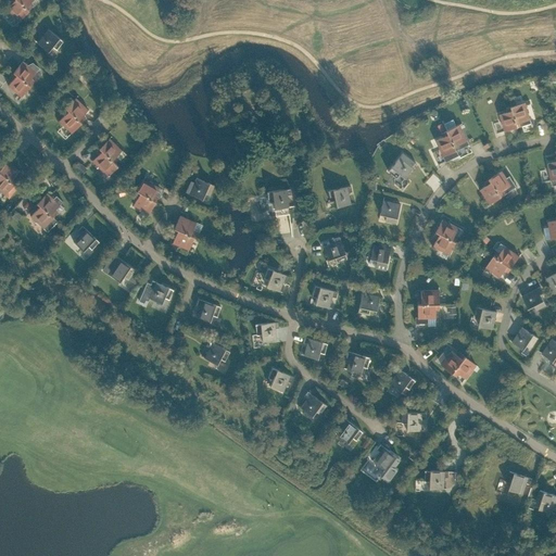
[(29,10),(16,0),(9,0),(12,2),(7,9),(20,21),(29,10)]
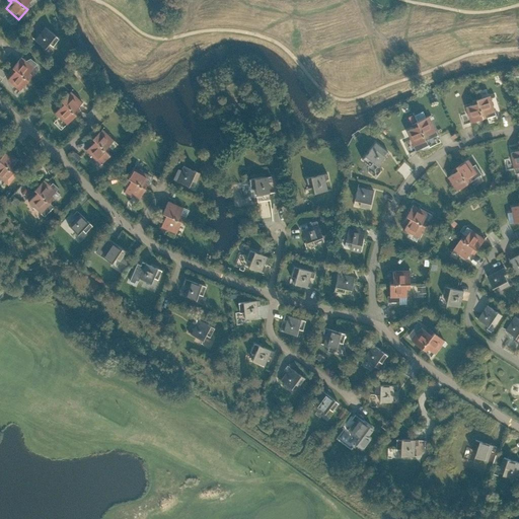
[(15,0),(27,9),(30,5),(28,3),(30,0),(15,0)]
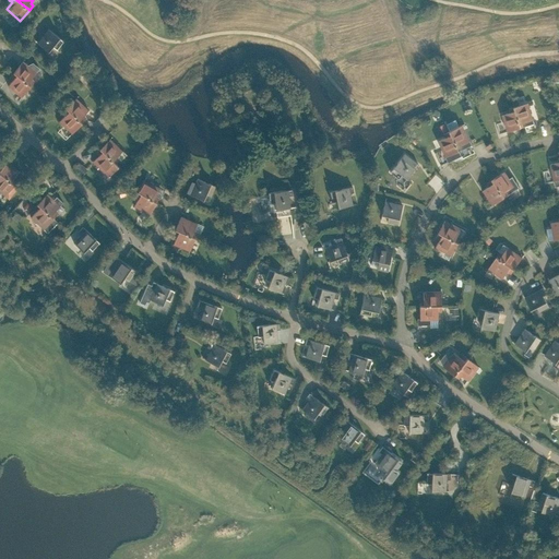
[(49,28),(37,43),(49,51),(52,47),(57,49),(63,42),(49,28)]
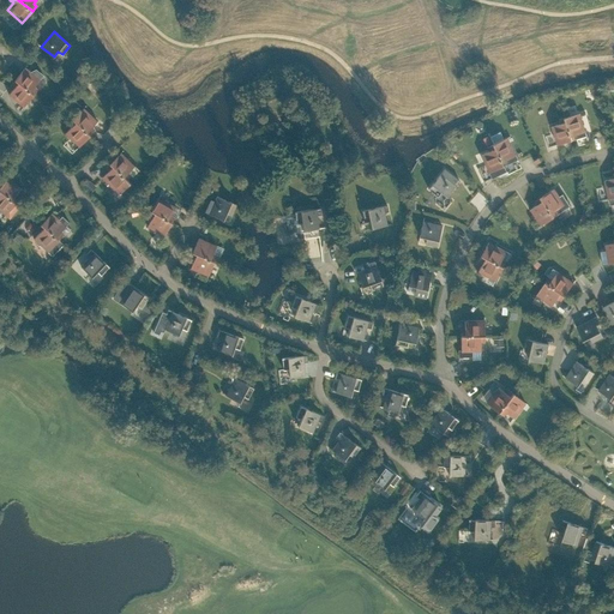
[(25,67),(16,79),(34,95),(37,89),(35,86),(40,79),(43,76),(36,68),(32,73),(25,67)]
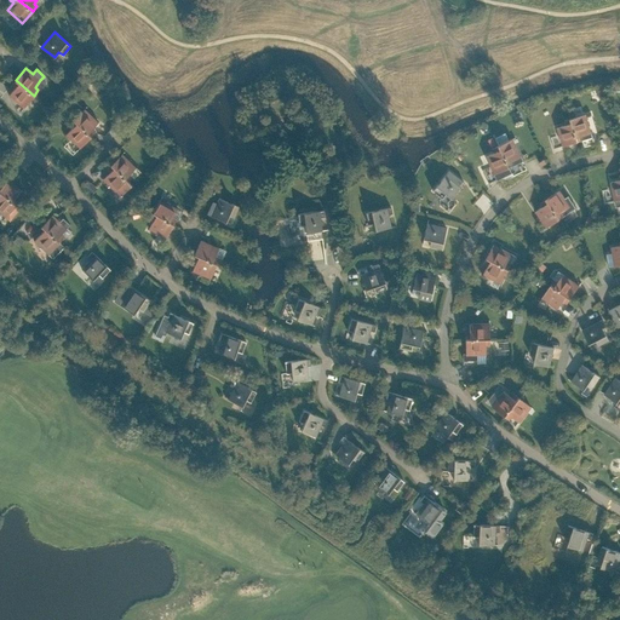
[(34,96),(16,80),(11,85),(15,89),(9,95),(24,108),(34,96)]
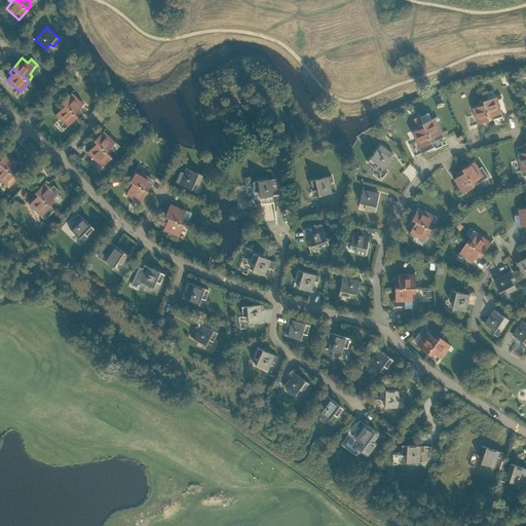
[(72,92),(63,102),(77,116),(81,112),(78,109),(83,104),(72,92)]
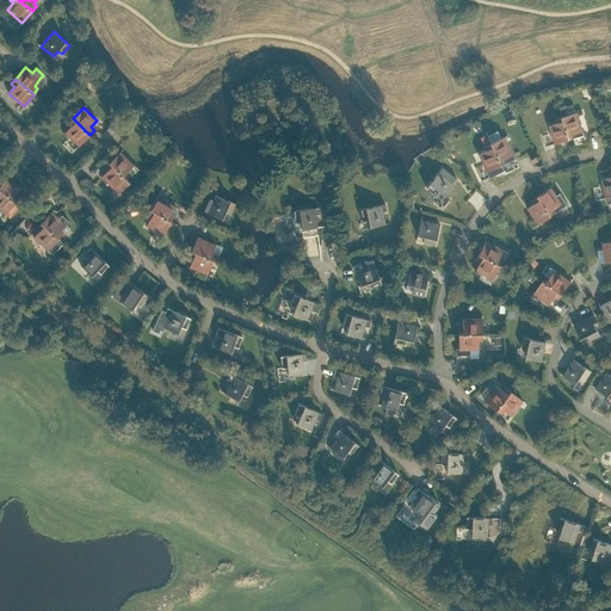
[(563,117),(569,140),(576,137),(585,135),(584,131),(578,112),(563,117)]
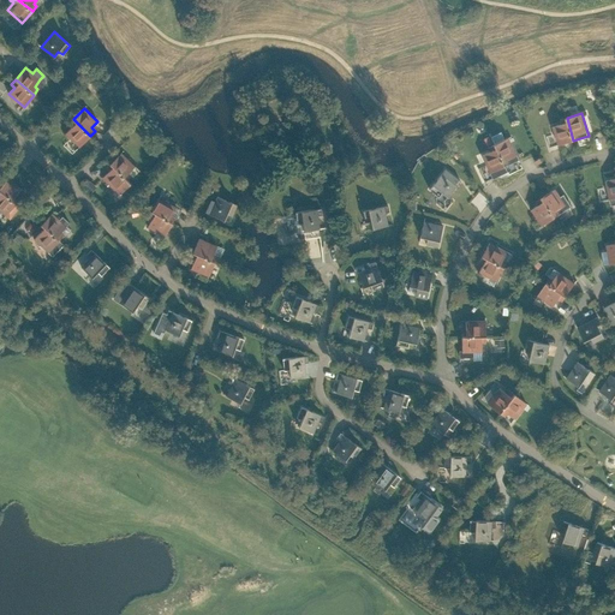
[(573,141),(567,118),(561,119),(562,124),(553,126),(559,144),(573,141)]
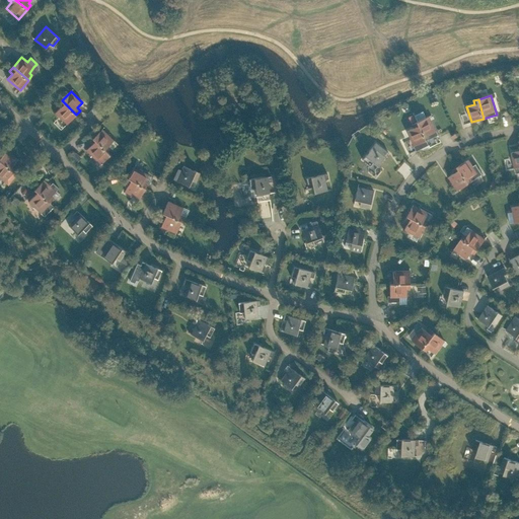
[(76,115),(62,100),(58,104),(61,106),(55,113),(67,124),(76,115)]
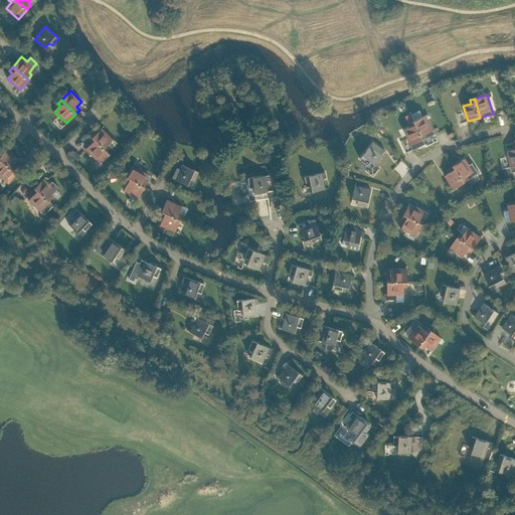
[(422,139),(424,143),(426,142),(424,138),(434,133),(424,116),(413,121),(422,139)]
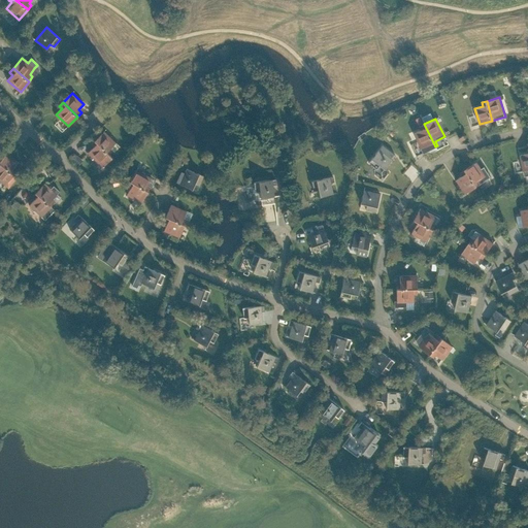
[(423,153),(435,146),(433,142),(424,124),(419,127),(421,130),(414,133),(421,149),(423,153)]
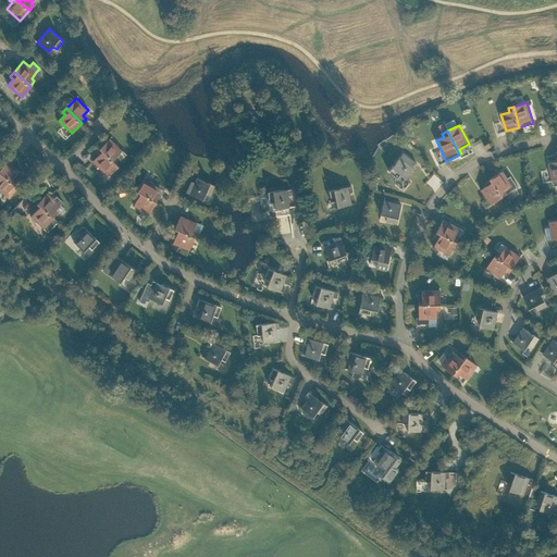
[(110,138),(99,148),(115,163),(119,159),(116,157),(122,150),(110,138)]
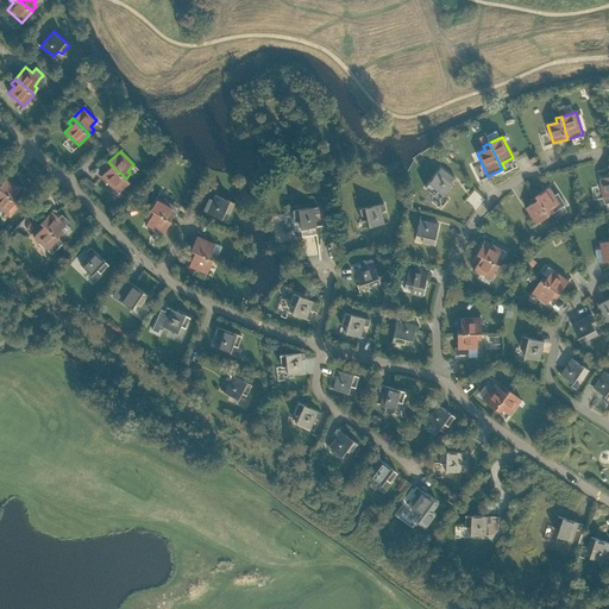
[(126,179),(108,162),(105,167),(107,169),(101,176),(118,193),(129,181),(126,179)]
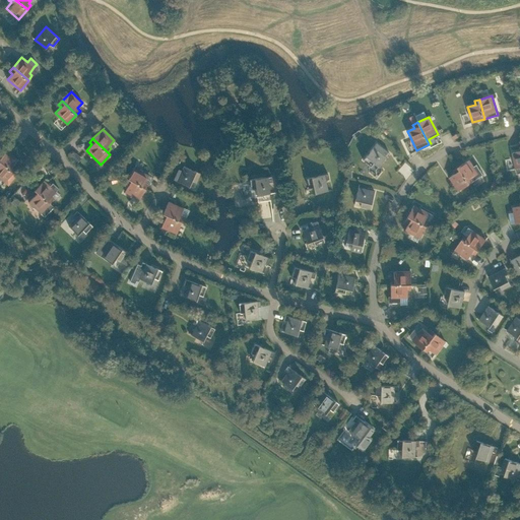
[(376,143),(363,159),(371,167),(374,163),(379,167),(387,155),(389,153),(383,147),(381,149),(380,147),(381,146),(376,143)]
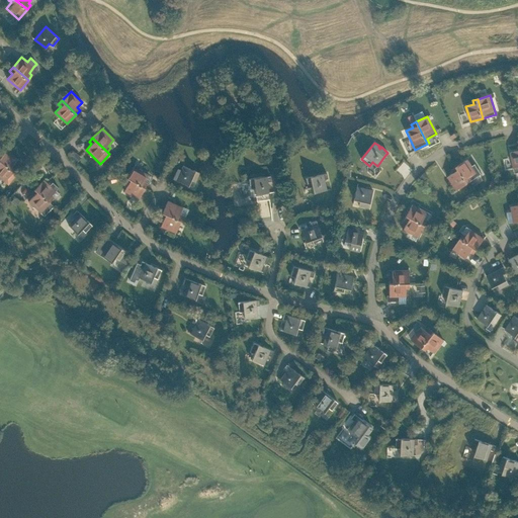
[(0,155),(0,160),(13,171),(16,167),(13,165),(18,159),(6,149),(0,155)]
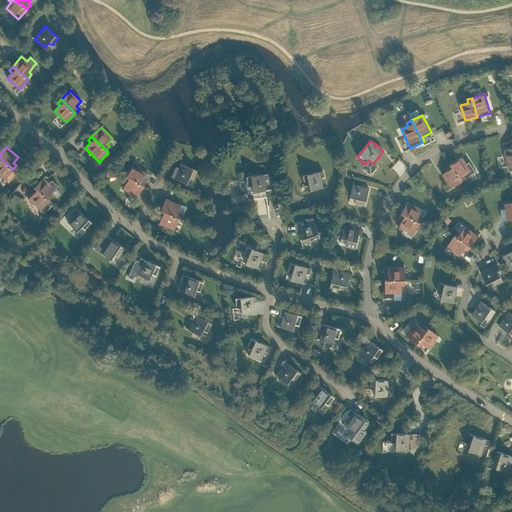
[(75,151),(71,155),(75,159),(79,155),(75,151)]
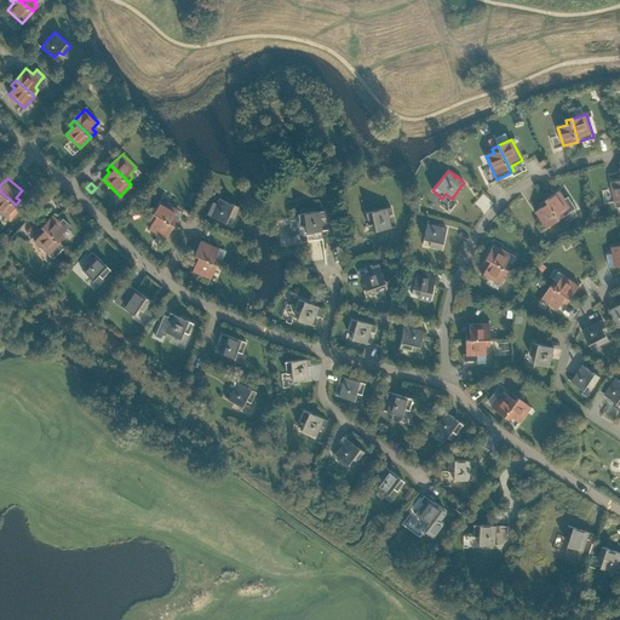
[(560,190),(547,199),(561,218),(566,216),(577,208),(569,196),(566,199),(560,190)]
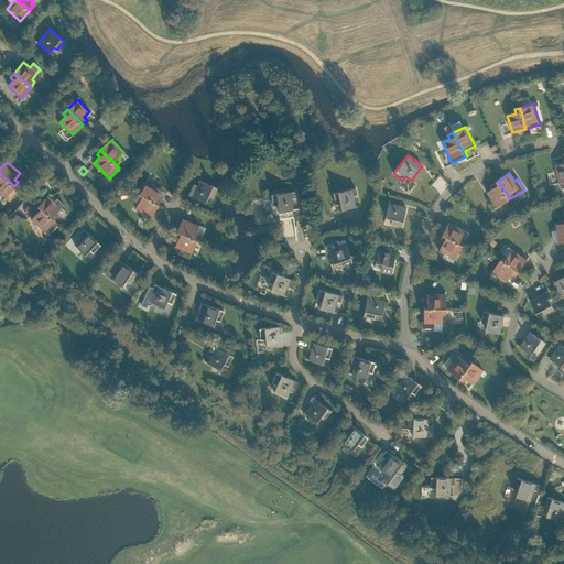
[(18,190),(14,186),(0,174),(0,193),(9,201),(18,190)]
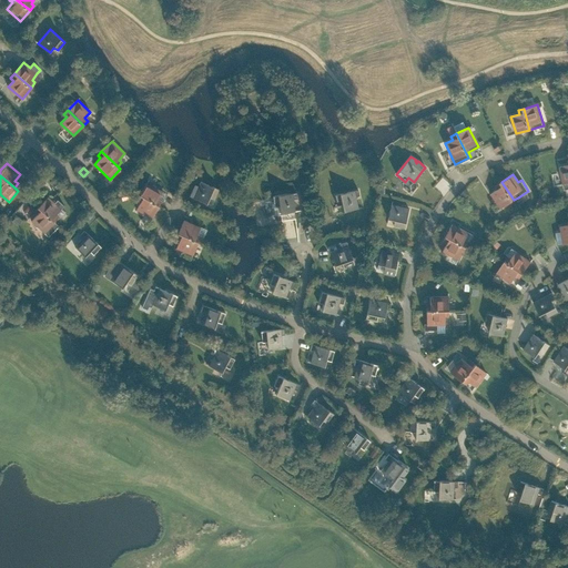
[(193,188),(190,195),(193,198),(206,203),(210,198),(214,200),(219,189),(201,181),(198,189),(193,188)]
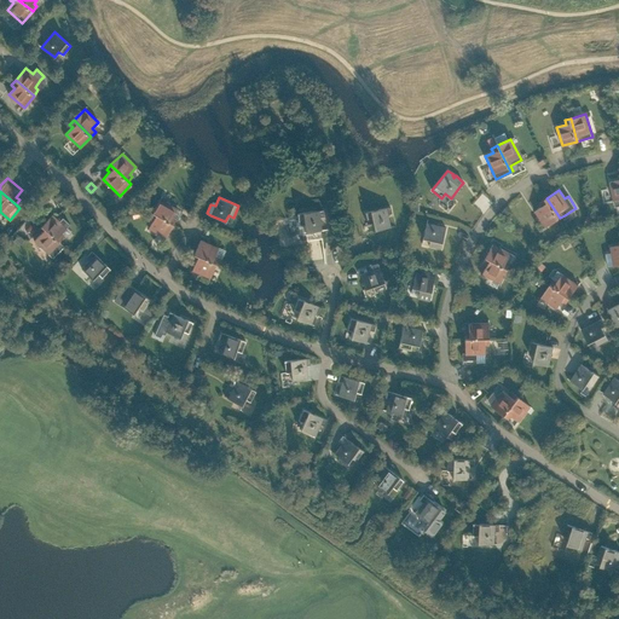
[(160,198),(152,212),(173,224),(177,219),(178,220),(183,212),(160,198)]
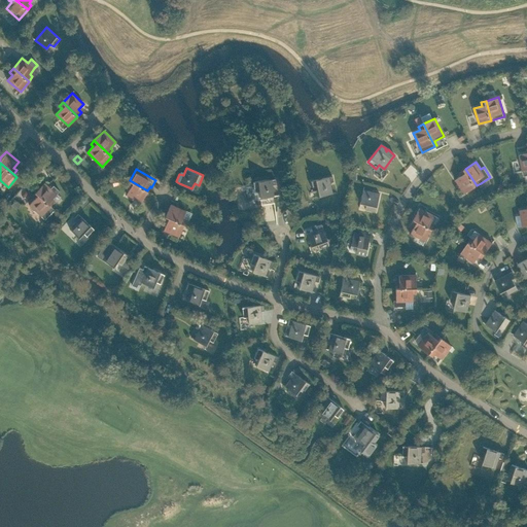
[(477,185),(465,169),(460,172),(462,175),(456,179),(465,194),(477,185)]
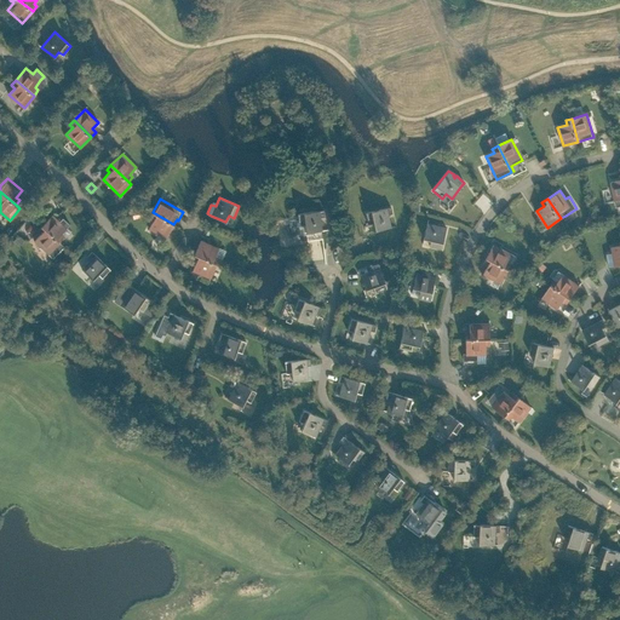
[(391,207),(366,212),(368,224),(373,223),(375,230),(391,227),(388,214),(392,213),(391,207)]
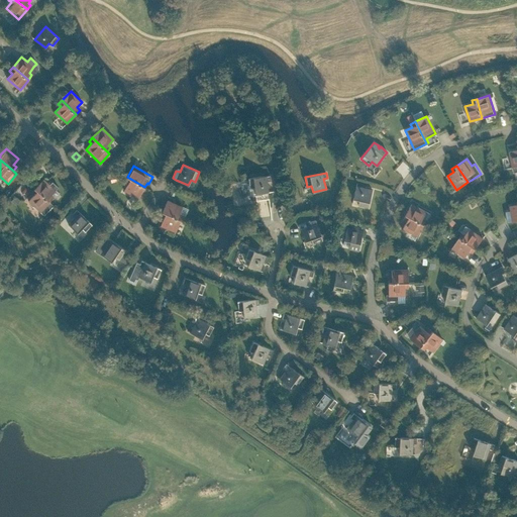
[(248,182),(240,183),(242,195),(269,192),(267,181),(271,181),(270,176),(248,178),(248,182)]
